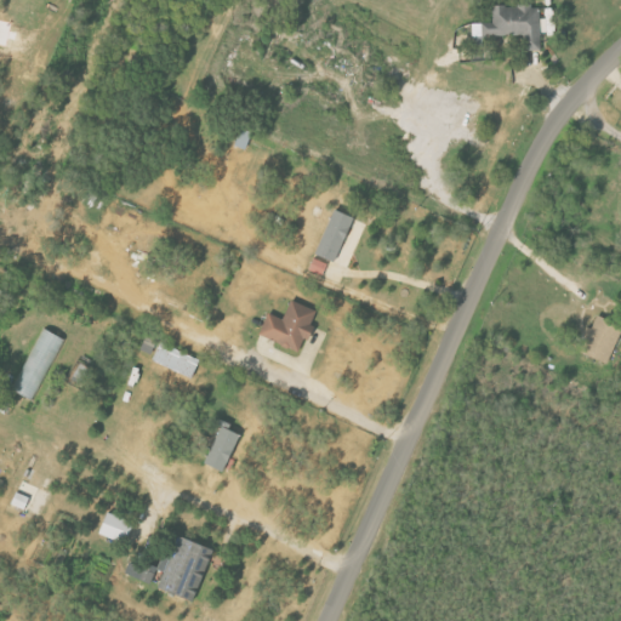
[(543,50),(541,5),(493,6),(494,22),(483,23),(484,40),(522,39),(522,51),(543,50)]
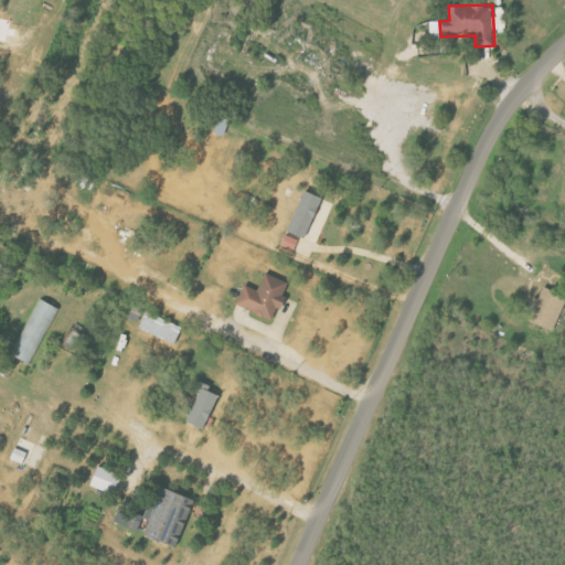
[(323,198),(306,190),(288,232),(307,238),(323,198)]
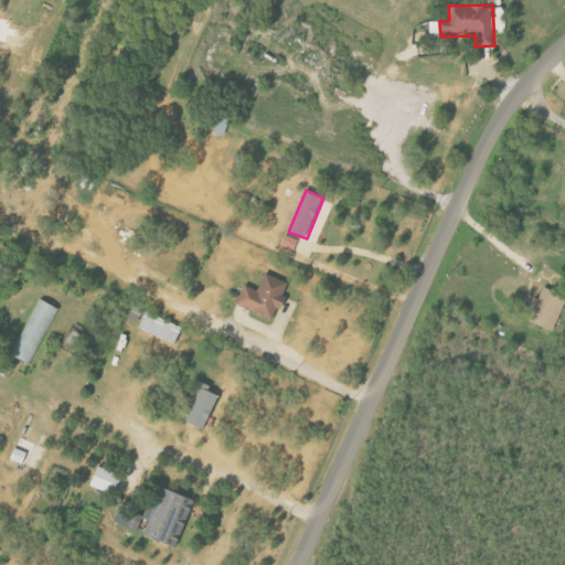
[(283,246),(295,252),(299,240),(287,235),(283,246)]
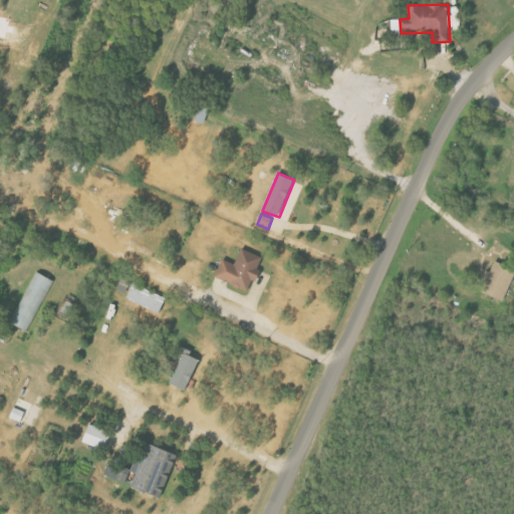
[(236,264),(224,259),(216,278),(251,291),(265,258),(242,249),(236,264)]
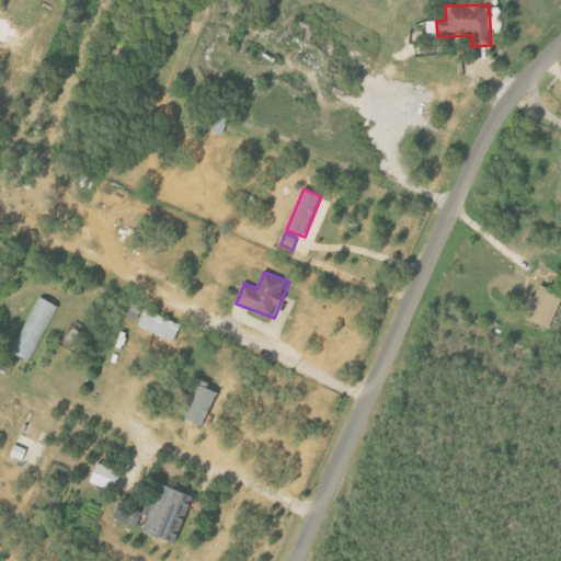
[(57,306),(38,297),(13,353),(31,362),(57,306)]
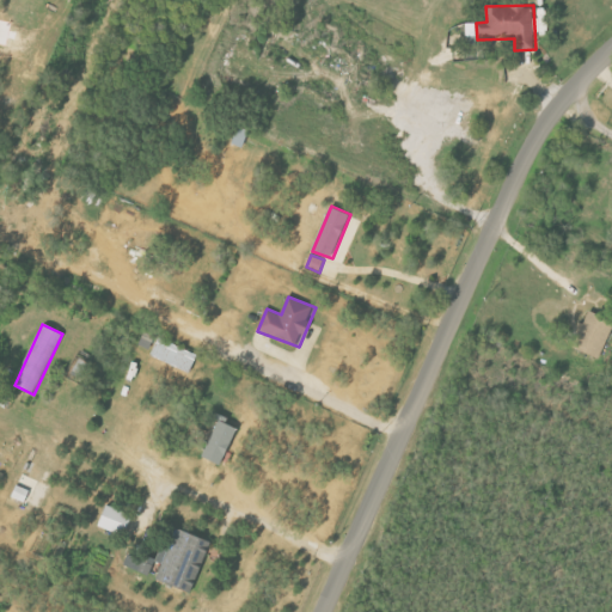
[(199,355),(159,338),(152,356),(190,373),(199,355)]
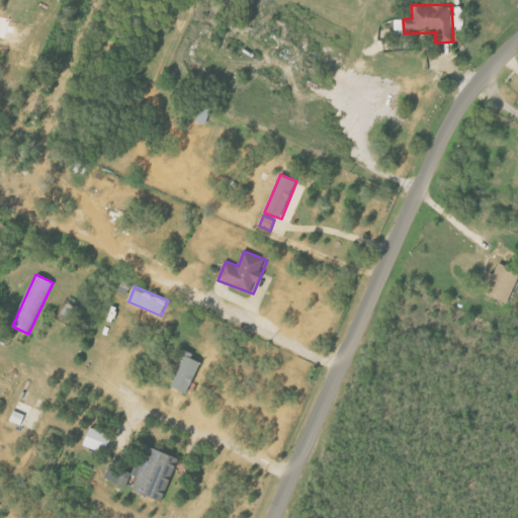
[(188,394),(202,362),(187,355),(172,386),(188,394)]
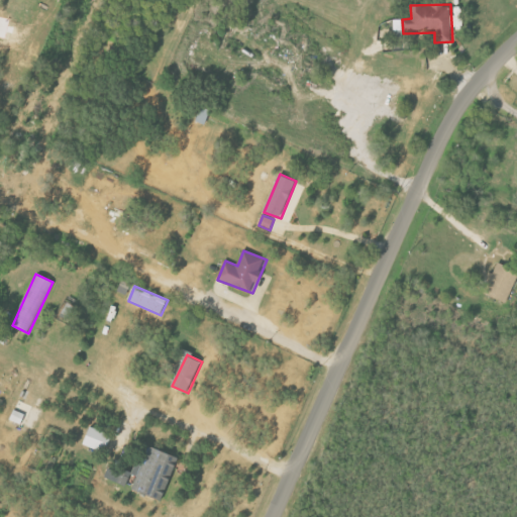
[(20,424),(24,414),(14,410),(10,421),(20,424)]
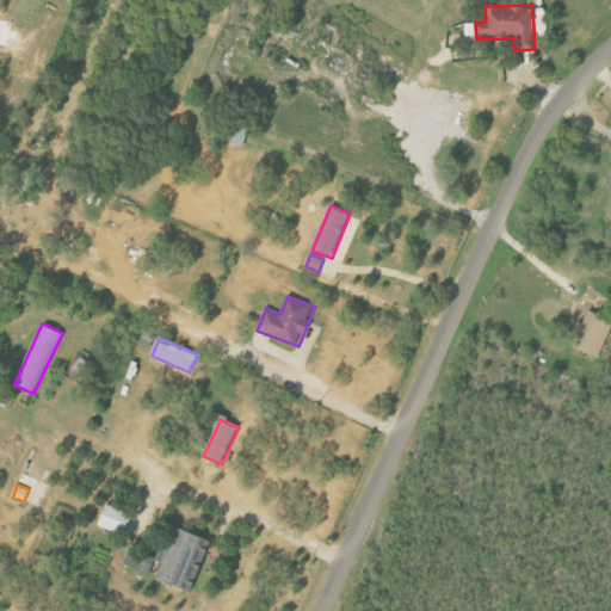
[(127,535),(133,513),(106,506),(100,528),(127,535)]
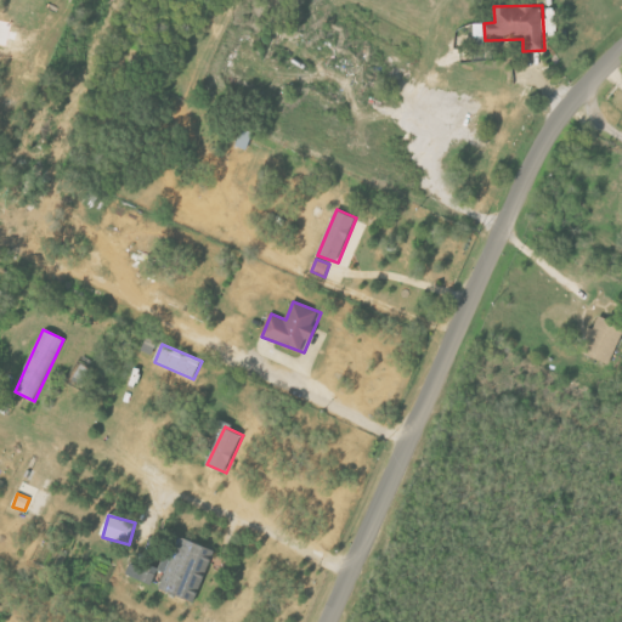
[(159,589),(194,603),(215,549),(175,535),(163,570),(165,571),(159,589)]
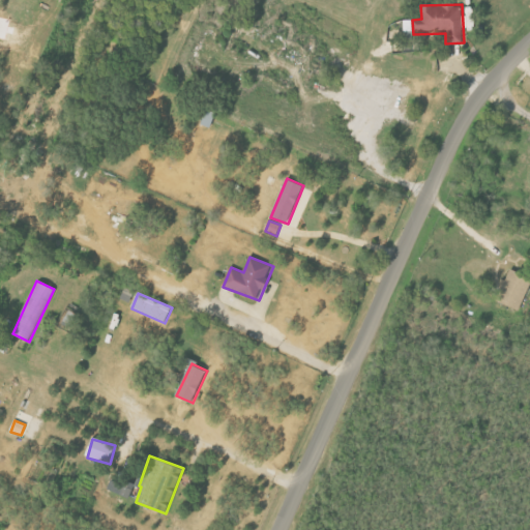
[(136,488),(113,478),(108,490),(131,499),(136,488)]
